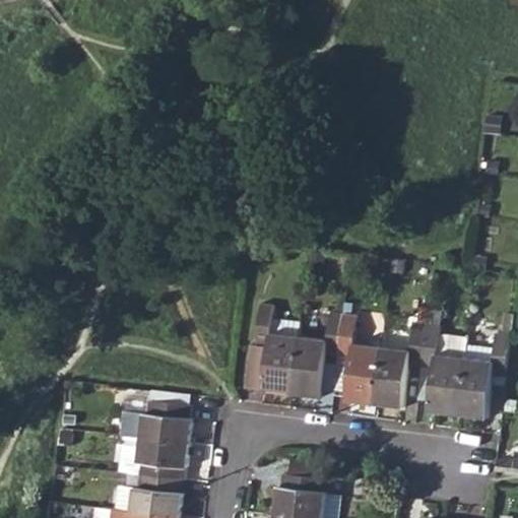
[(259,305),(254,346),(268,347),(263,391),(290,394),(298,335),(270,332),(271,318),(272,307),(259,305)]
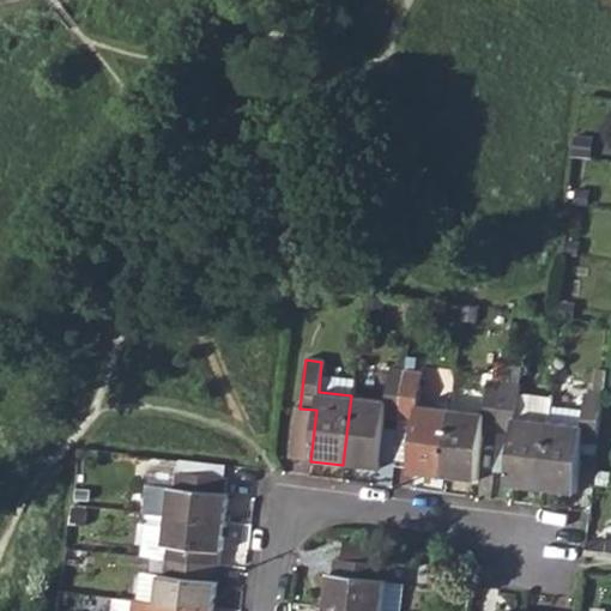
[(343,465),(376,470),(382,418),(399,421),(404,371),(387,369),(385,400),(351,395),(343,465)]
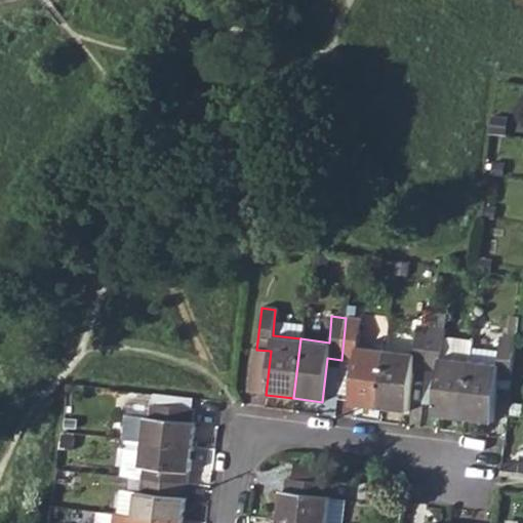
[(349,405),(378,408),(386,350),(357,346),(359,319),(346,318),(342,360),(354,361),(349,405)]
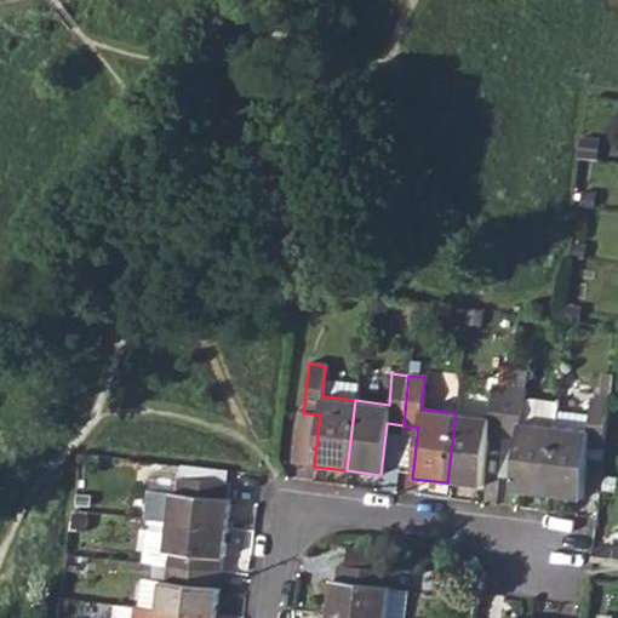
[(322,396),(355,400),(358,384),(324,379),(322,396)]
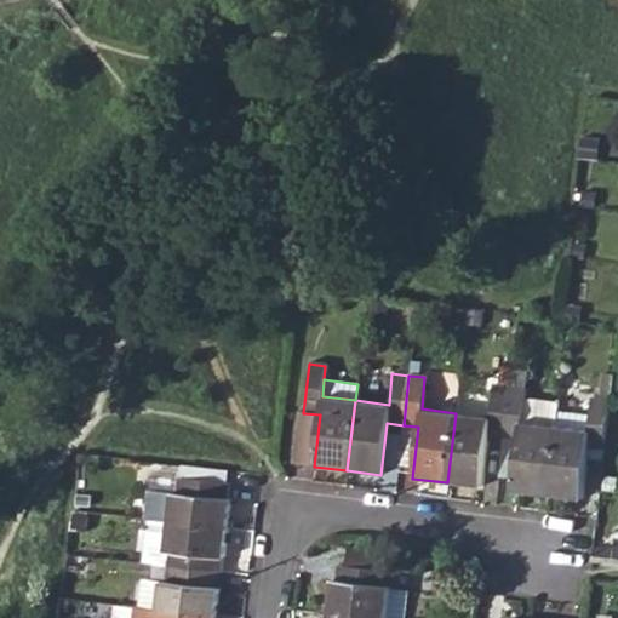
[(486,436),(502,439),(508,387),(492,385),(488,418),(456,413),(447,482),(479,486),(486,436)]
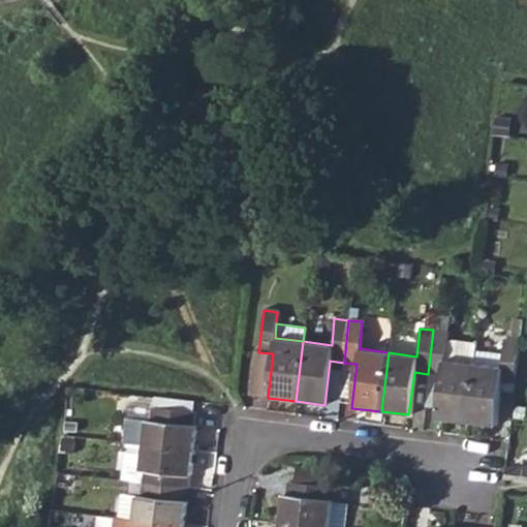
[(433,330),(428,374),(441,376),(437,412),(436,419),(465,423),(471,363),(442,360),(445,346),(447,332),(433,330)]
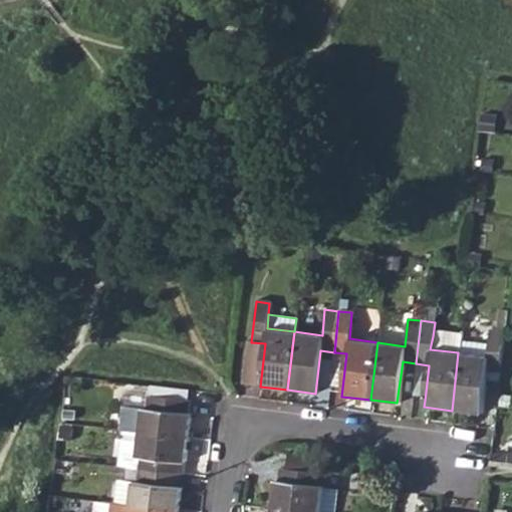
[(486,355),(458,352),(452,411),(480,414),(481,410),(485,370),(498,373),(503,330),(489,328),(486,355)]
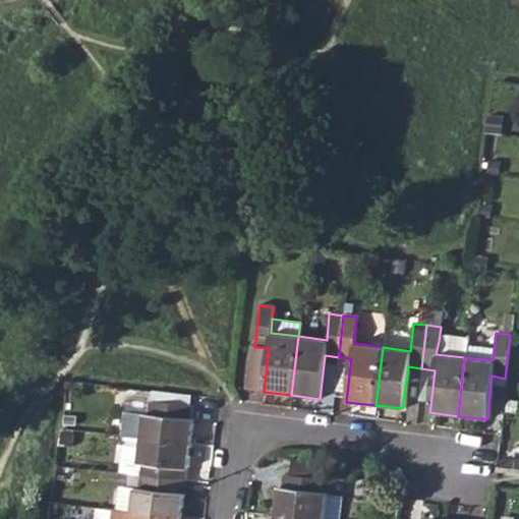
[(466,345),(439,341),(436,354),(464,357),(466,345)]
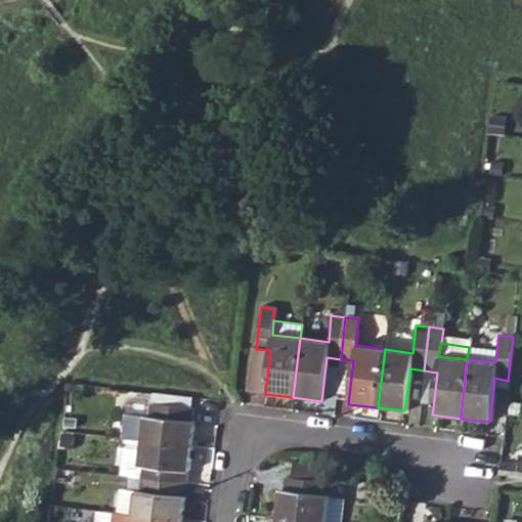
[(251,392),(265,394),(270,350),(256,349),(254,365),(251,392)]
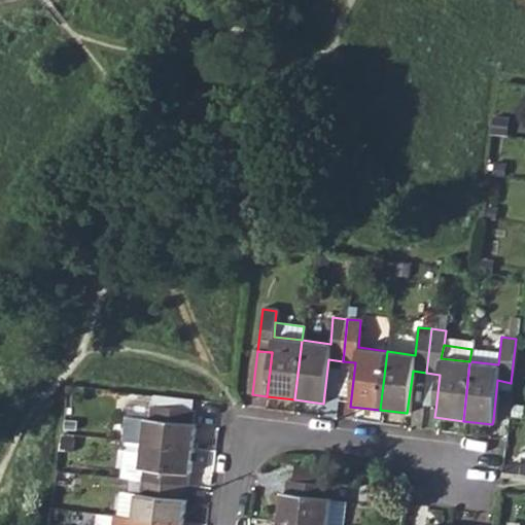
[(422,409),(435,411),(440,375),(426,373),(422,409)]
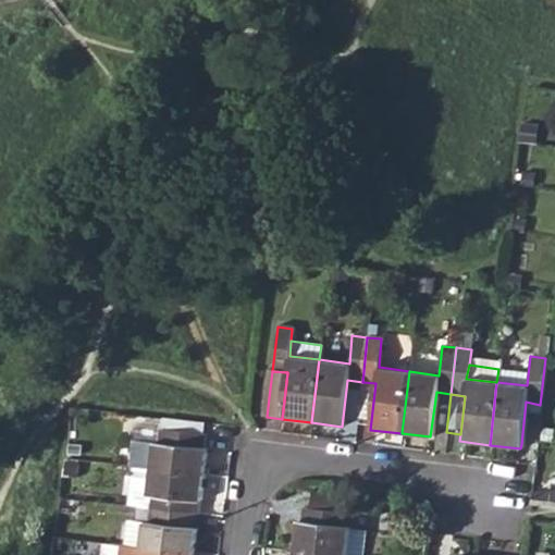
[(535,444),(540,405),(526,402),(521,444),(535,444)]
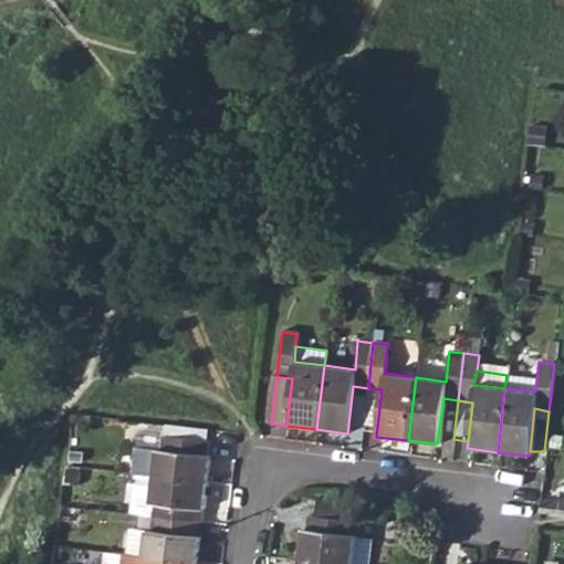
[(153,474),(207,482),(210,457),(206,457),(207,442),(162,437),(159,451),(135,448),(132,472),(153,474)]
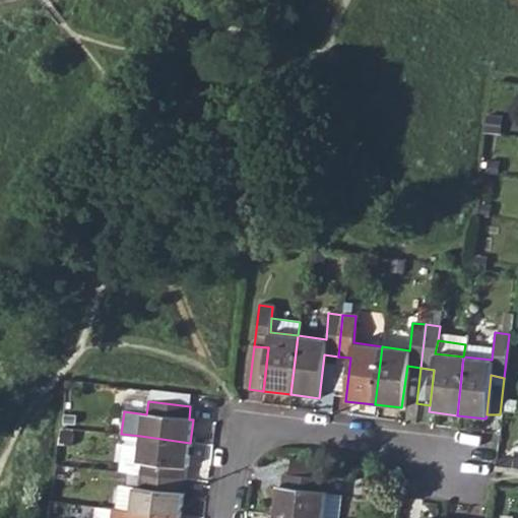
[(136,463),(140,436),(122,435),(118,470),(127,471),(139,473),(140,463),(136,463)]
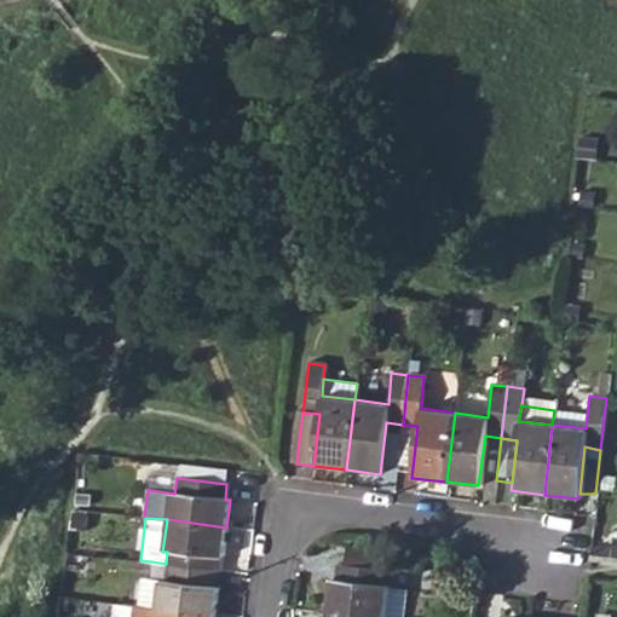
[(167,552),(166,564),(215,570),(217,558),(223,559),(226,528),(167,519),(162,552),(167,552)]
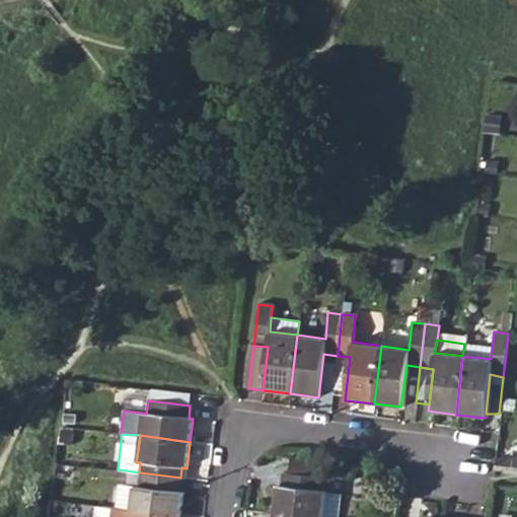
[(125,485),(133,486),(138,487),(139,472),(127,470),(125,485)]
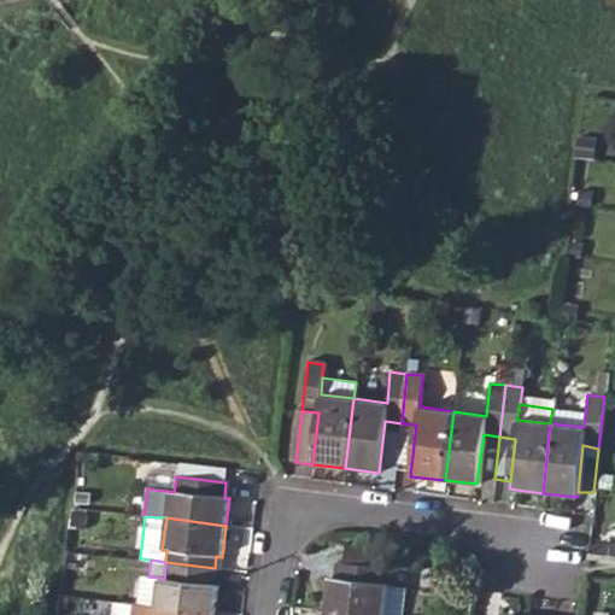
[(215,568),(165,562),(164,579),(158,578),(154,607),(214,614),(217,586),(214,586),(215,568)]
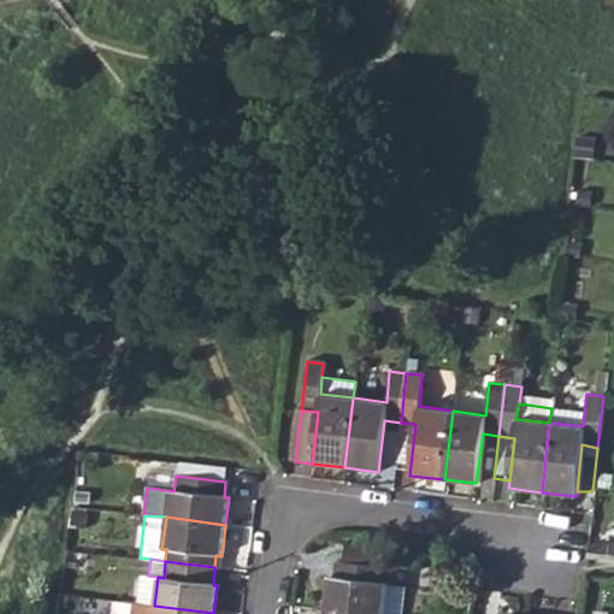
[(382,613),(387,585),(382,584),(384,570),(335,561),(334,577),(329,577),(325,610),(354,613),(382,613)]
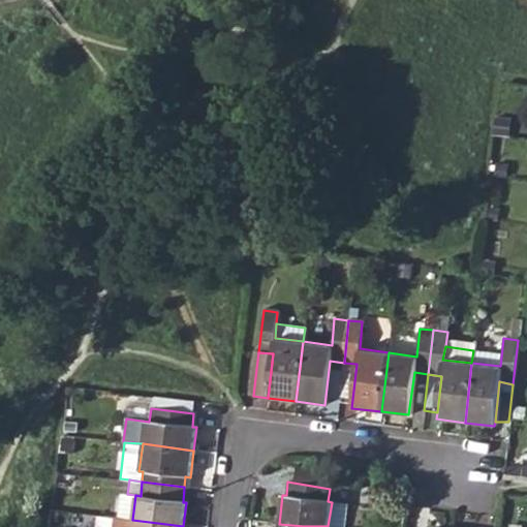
[(340,490),(330,489),(328,501),(332,502),(339,503),(340,490)]
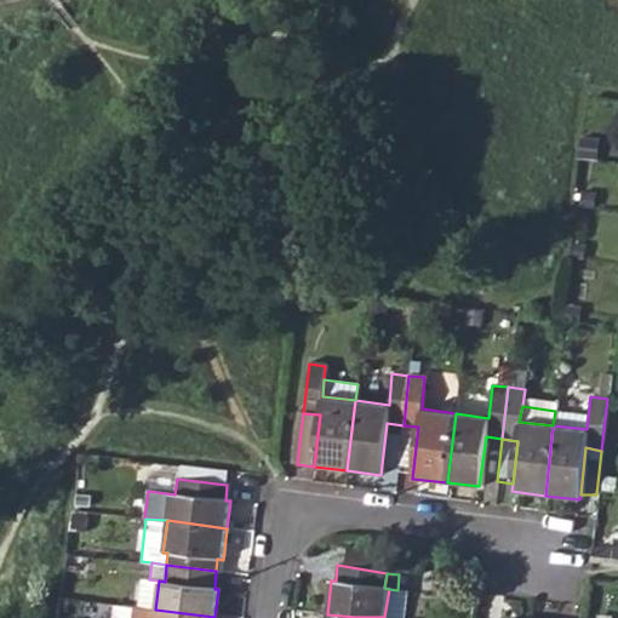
[(138,578),(135,607),(155,610),(159,581),(149,579),(138,578)]
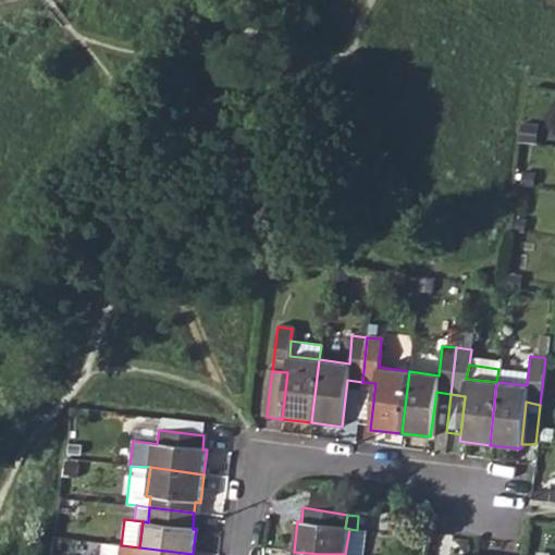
[(361,554),(366,531),(357,530),(349,529),(345,554),(361,554)]
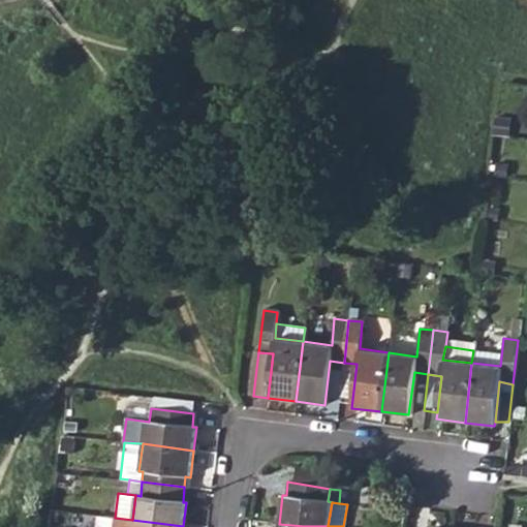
[(183,526),(132,520),(115,518),(113,517),(111,526),(183,526)]
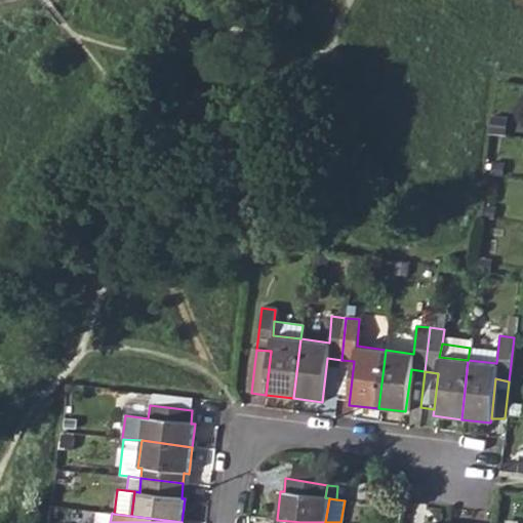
All buildings are outlined.
